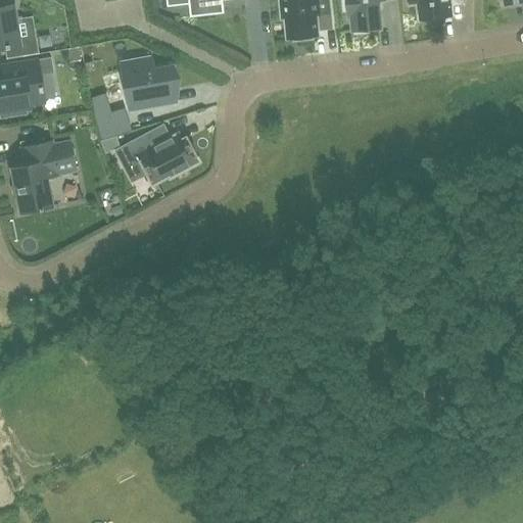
[(0,0),(0,47),(19,44),(11,0),(0,0)]
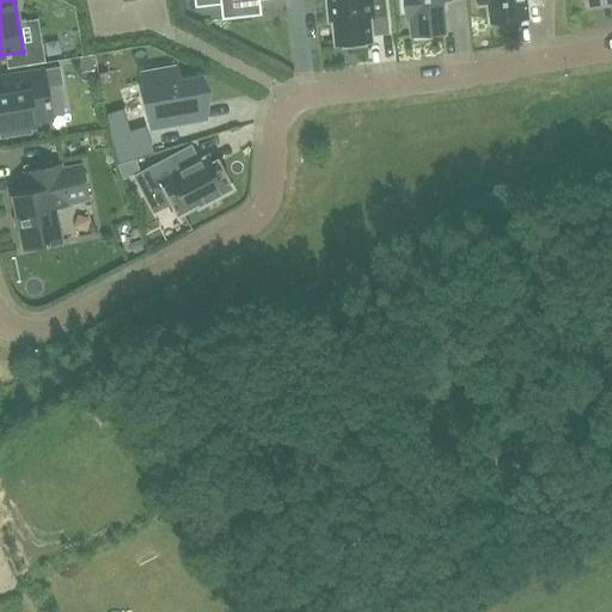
[(263,12),(262,0),(195,0),(197,7),(224,5),(225,16),(252,13),(263,12)]
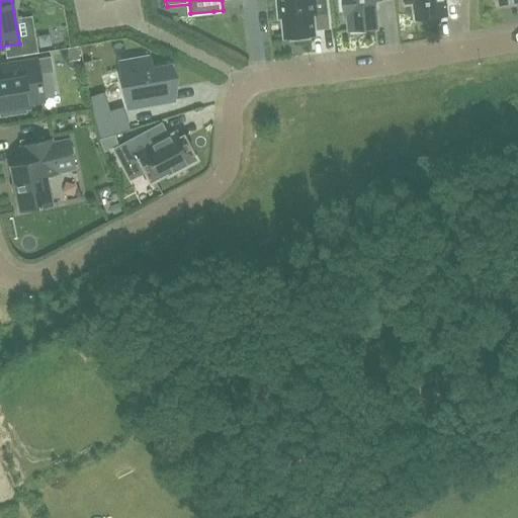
[(278,0),(280,18),(284,17),(285,37),(290,37),(290,41),(311,39),(311,35),(316,34),(314,14),(321,14),(328,13),(327,0),(278,0)]
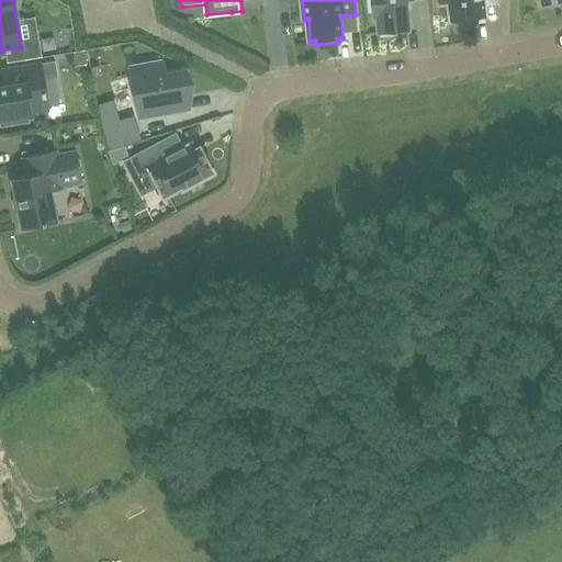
[(368,0),(369,12),(374,12),(375,19),(379,19),(380,33),(381,33),(382,36),(397,35),(396,31),(411,30),(407,0),(411,0),(368,0)]
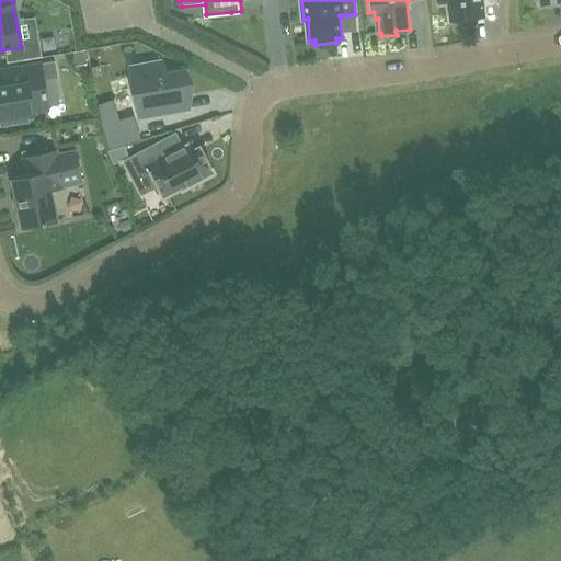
[(439,0),(441,4),(448,4),(450,21),(487,16),(483,0),(439,0)]
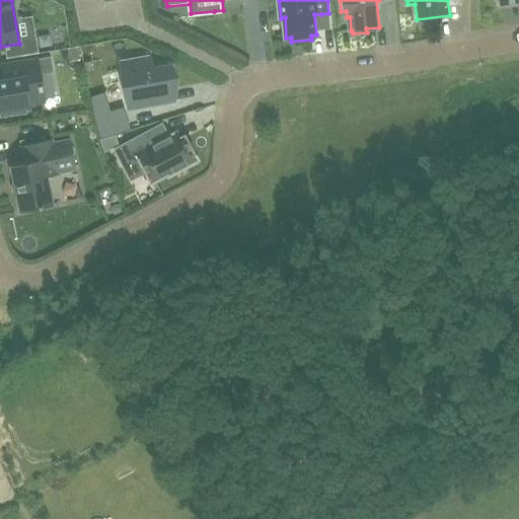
[(129,112),(143,109),(171,104),(168,90),(173,89),(169,66),(150,70),(148,55),(120,60),(129,109),(129,112)]
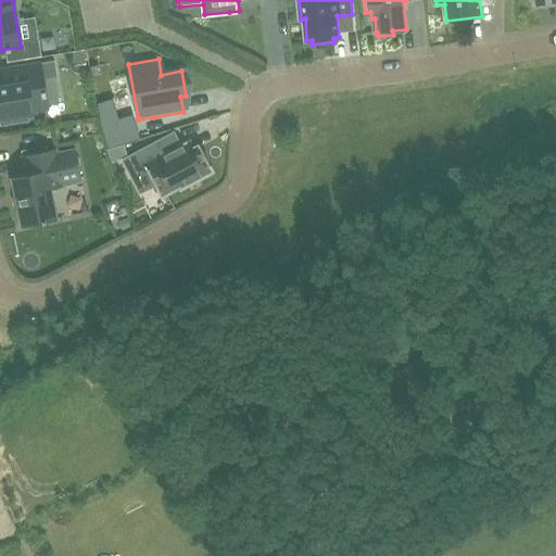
[(3,78),(4,86),(0,86),(0,121),(0,125),(26,121),(25,115),(30,114),(30,112),(46,110),(41,80),(38,64),(7,68),(3,70),(2,70),(2,71),(3,78)]
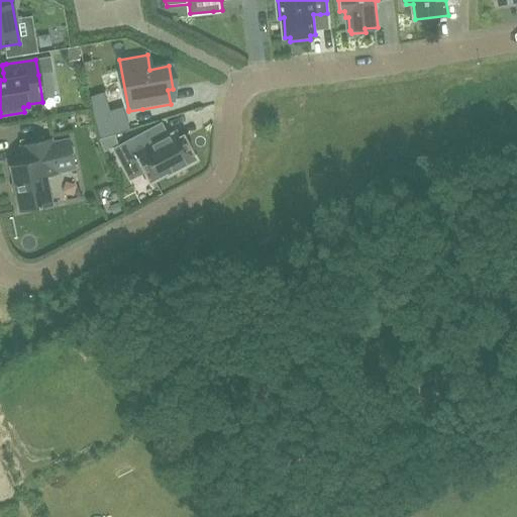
[(100,137),(128,128),(122,109),(109,114),(94,118),(100,137)]
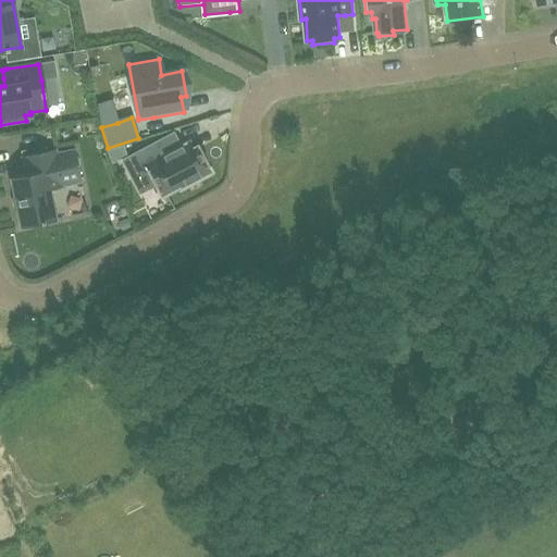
[(173,134),(122,161),(132,180),(149,171),(162,196),(180,186),(181,188),(209,173),(200,156),(196,158),(188,144),(180,148),(176,140),(173,134)]
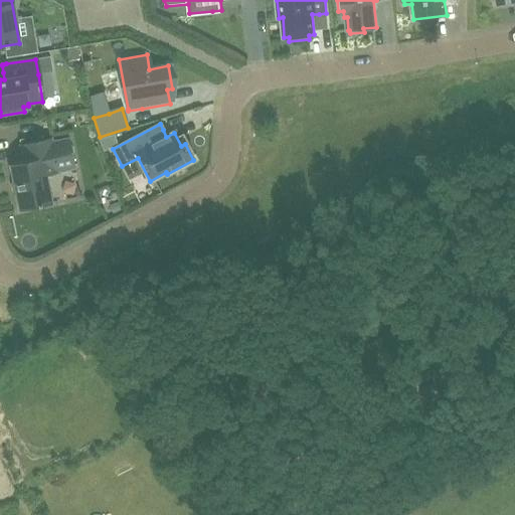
[(58,173),(57,172),(74,168),(71,154),(68,139),(46,143),(45,139),(19,145),(22,161),(8,164),(18,210),(51,203),(45,175),(58,173)]
